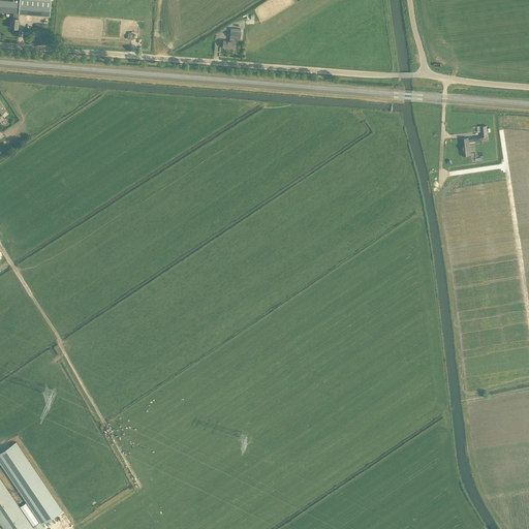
[(0,0),(0,11),(13,13),(13,18),(11,18),(10,28),(18,28),(19,19),(18,19),(19,13),(50,16),(51,0),(20,0),(20,1),(0,0)]
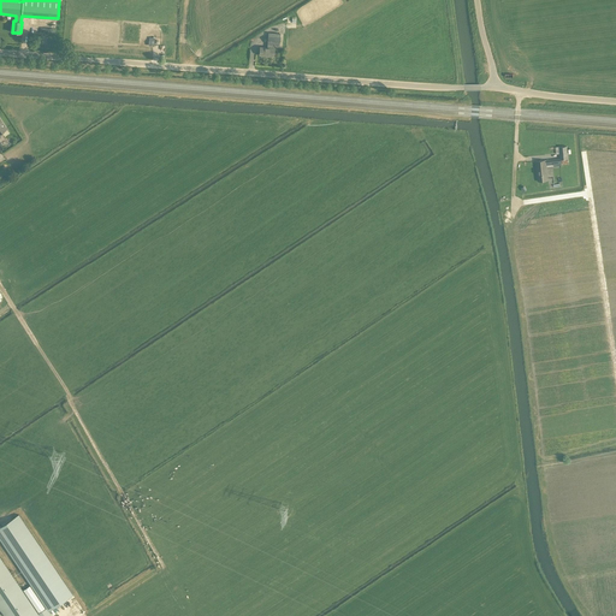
[(268,33),(267,47),(260,47),(259,55),(273,57),(274,45),(280,45),(280,34),(268,33)]
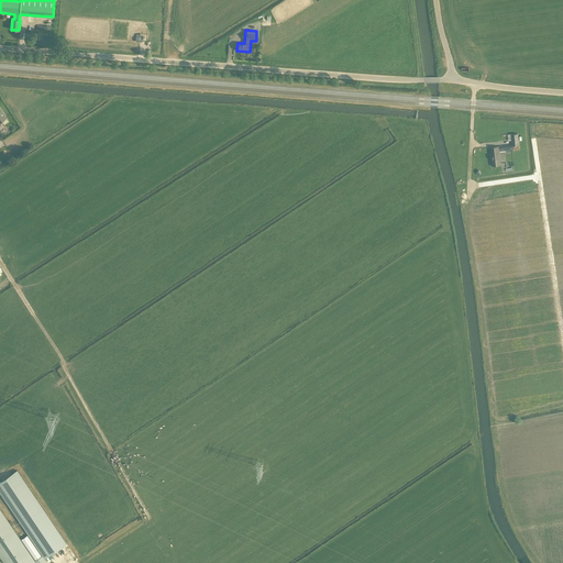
[(512,145),(499,146),(489,147),(492,166),(500,165),(499,148),(504,148),(504,152),(511,151),(510,147),(512,147),(514,151),(519,150),(518,133),(508,134),(508,143),(512,143),(512,145)]
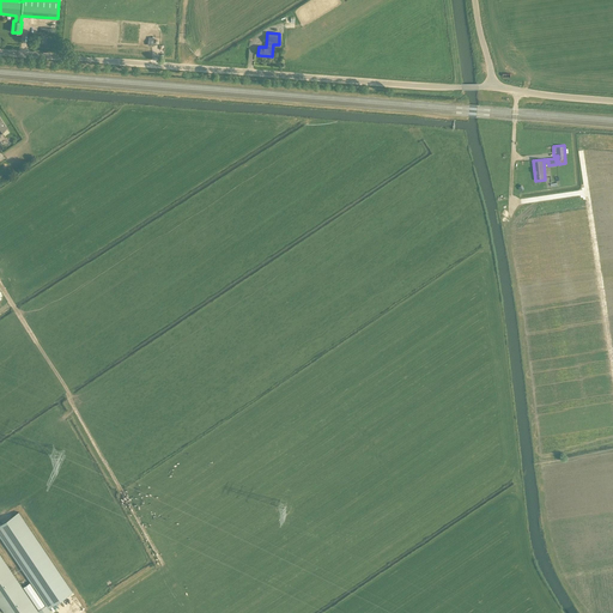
[(49,612),(48,610),(72,593),(18,513),(0,525),(0,538),(46,606),(38,611),(0,554),(0,606),(4,612),(49,612)]
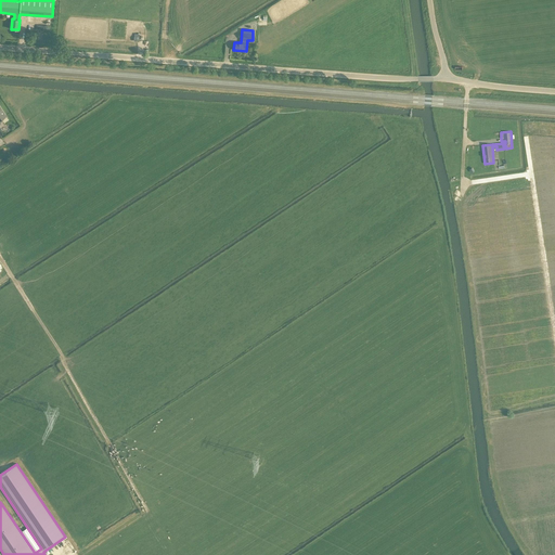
[(27,528),(21,531),(35,552),(40,547),(27,528)]
